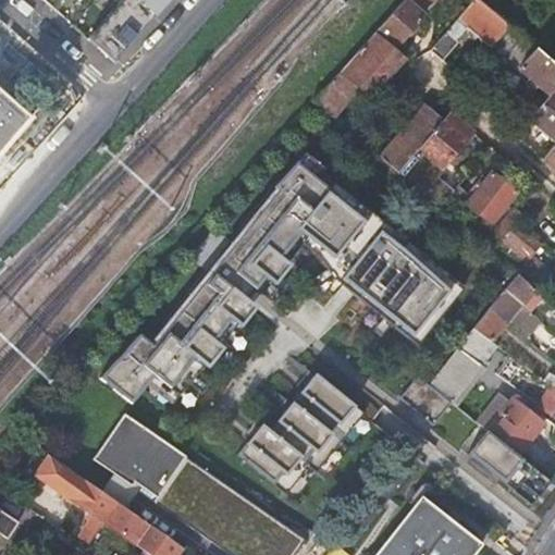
[(151,21),(158,13),(142,0),(121,0),(90,36),(116,59),(151,21)]
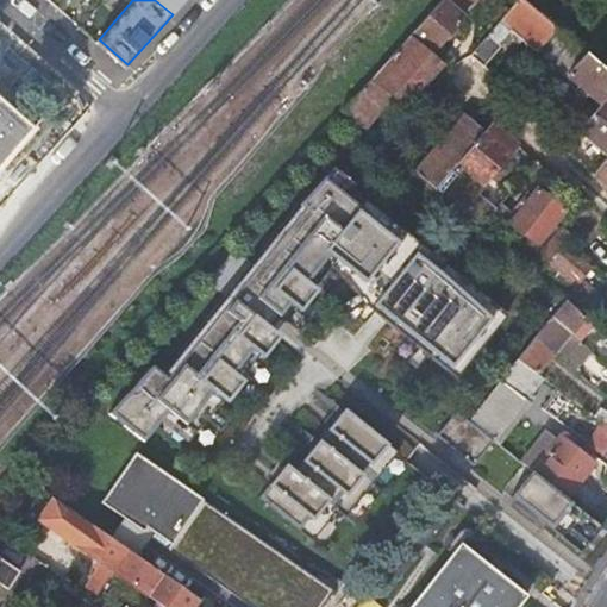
[(155,0),(173,14),(185,0),(155,0)]
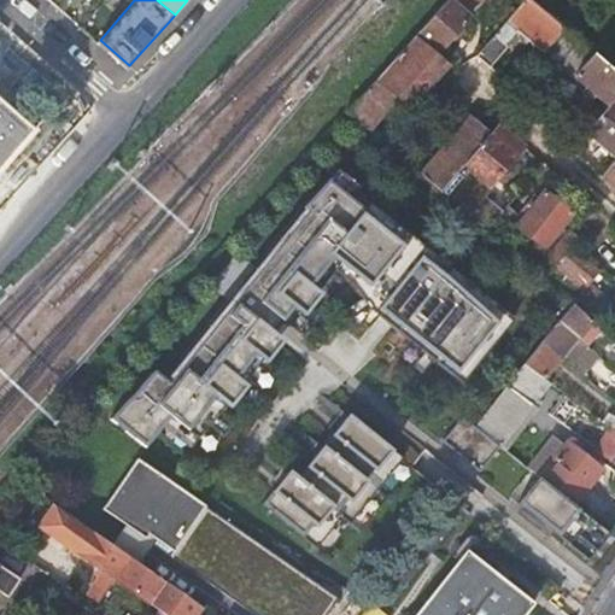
[(449,0),(420,33),(440,50),(475,12),(468,5),(472,0),(449,0)]
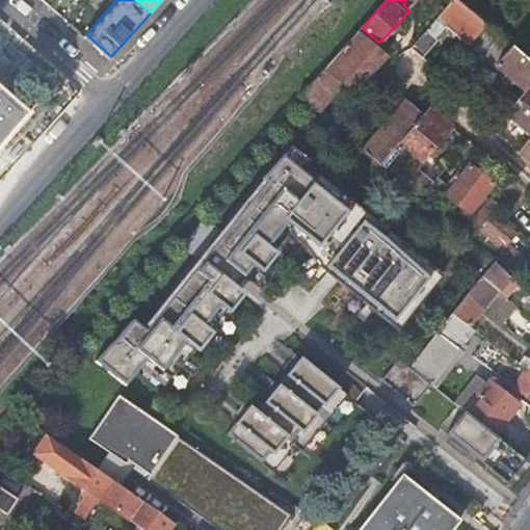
[(488,24),(460,0),(453,0),(413,46),(424,55),(436,41),(436,36),(447,24),(452,29),(449,33),(454,37),(457,33),(470,44),(488,24)]
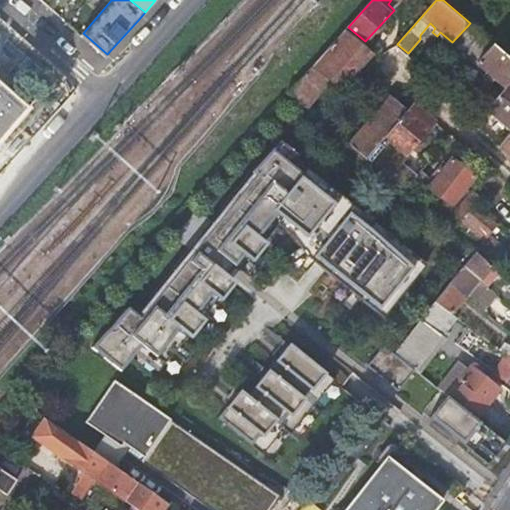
[(347,28),(290,91),(307,106),(322,90),(333,78),(342,86),(373,50),(347,28)]
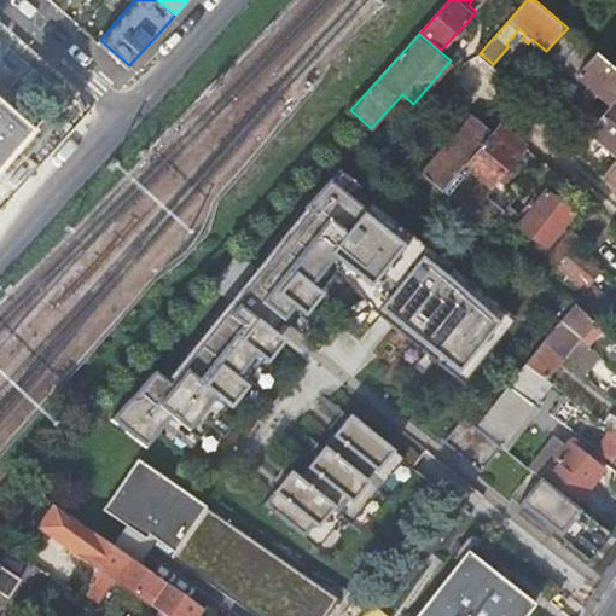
[(615,68),(581,39),(574,48),(563,60),(615,104),(615,68)]
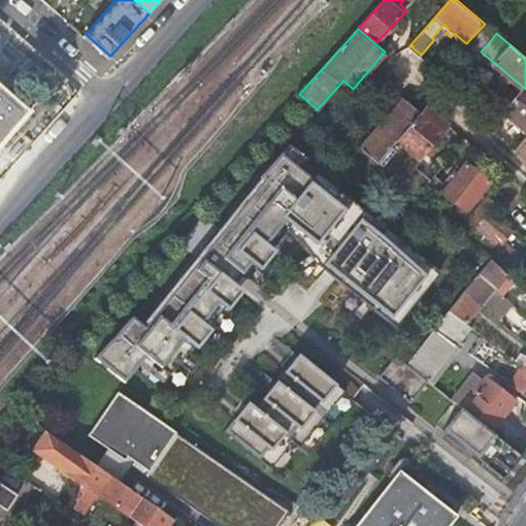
[(490,41),(484,35),(472,47),(480,54),(481,52),(490,41)]
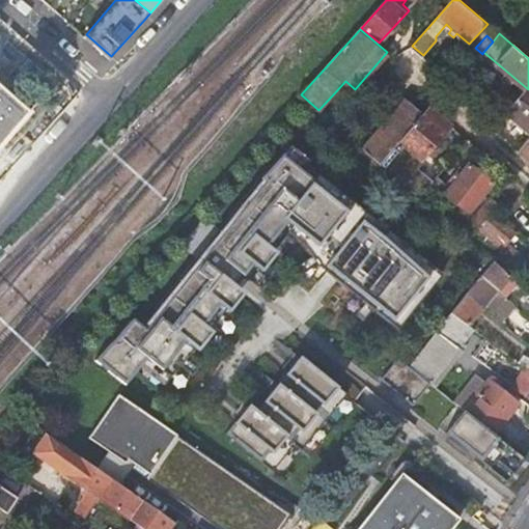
[(0,143),(32,108),(0,80),(0,143)]
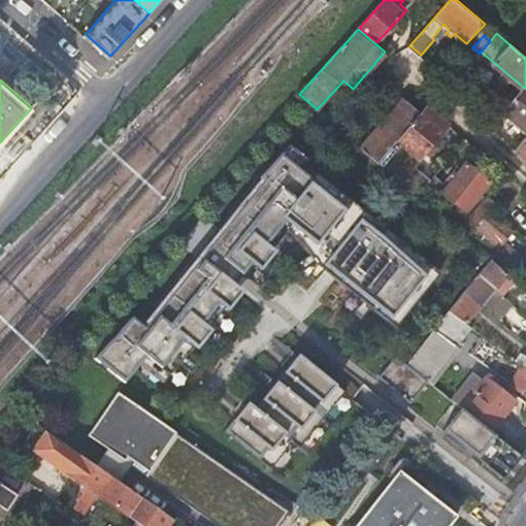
[(525,89),(504,112),(525,130),(525,89)]
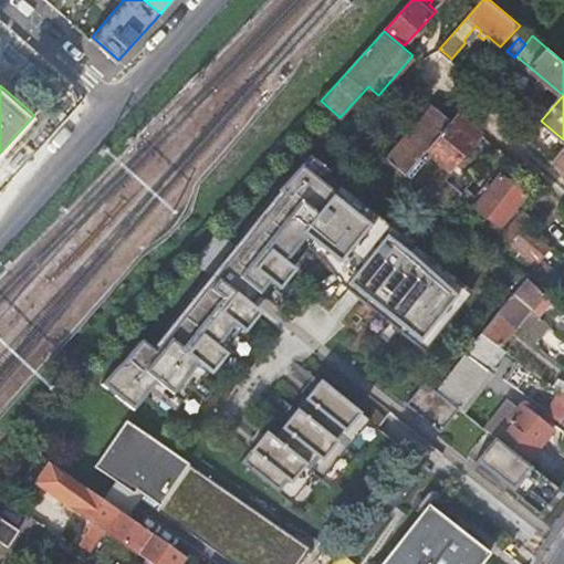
[(356,100),(340,117),(346,123),(362,105),(356,100)]
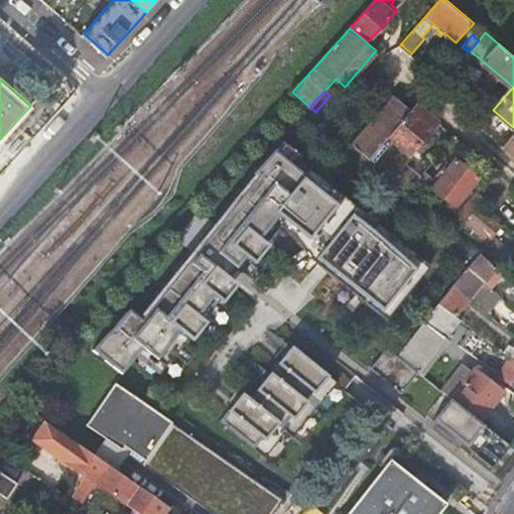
[(396,96),(356,146),(371,158),(390,136),(412,109),(396,96)]
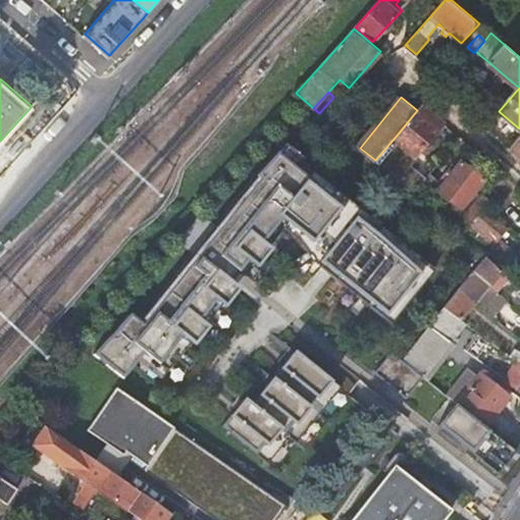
[(423,104),(417,110),(395,138),(375,160),(414,194),(425,179),(407,164),(444,121),(423,104)]
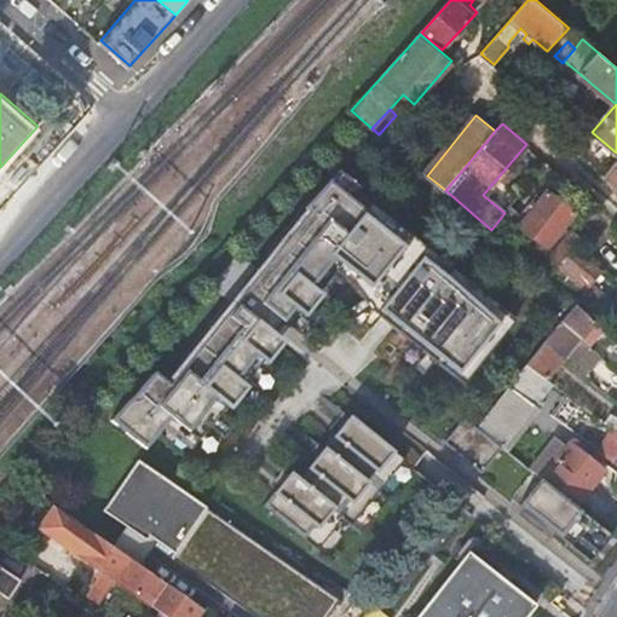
[(616,161),(606,174),(616,184),(616,161)]
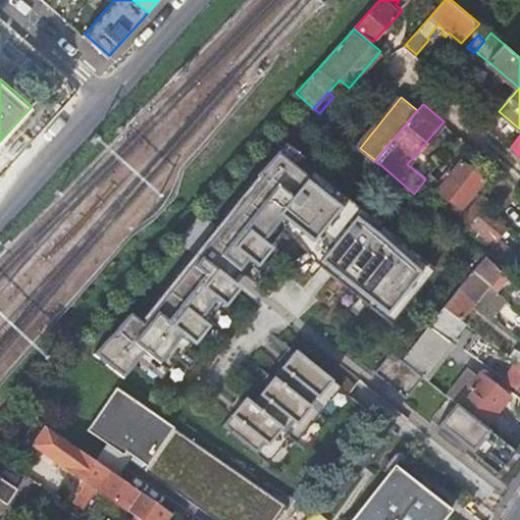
[(402,310),(436,268),(381,223),(375,230),(366,223),(371,216),(314,169),(309,176),(297,166),(302,160),(305,157),(287,142),(256,175),(257,175),(273,189),(264,201),(254,193),(209,247),(245,275),(254,264),(257,267),(272,248),(269,246),(284,226),(289,222),(302,232),(298,237),(314,260),(385,317),(396,305),(402,310)]
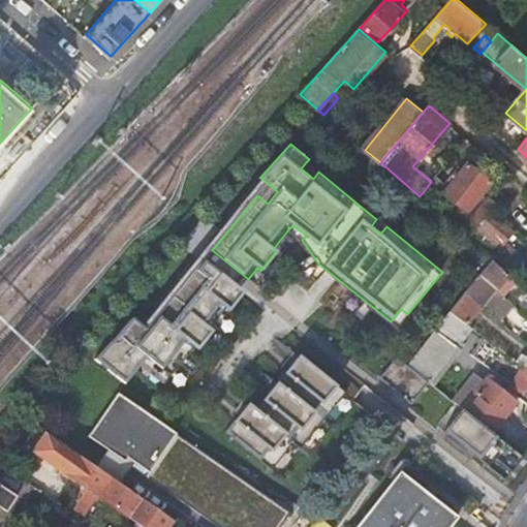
[(318,172),(306,162),(301,168),(313,179),(318,172)]
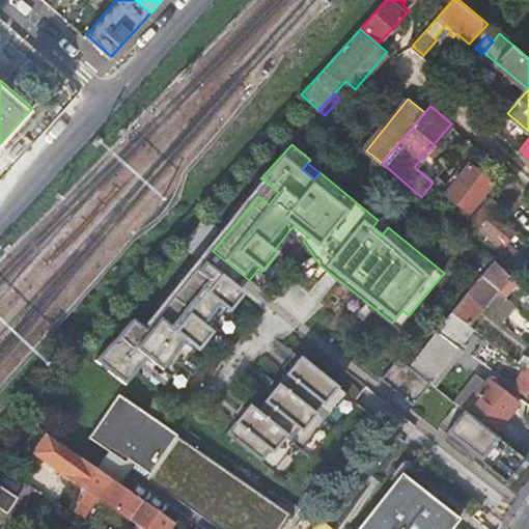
[(470,163),(446,194),(470,213),(494,183),(470,163)]
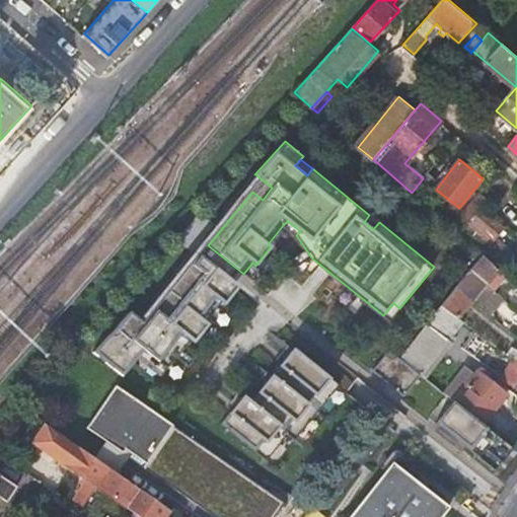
[(193,252),(139,319),(144,323),(201,254),(235,284),(243,274),(208,245),(252,192),(263,200),(272,188),(255,174),(216,224),(217,224),(194,252),(193,252)]
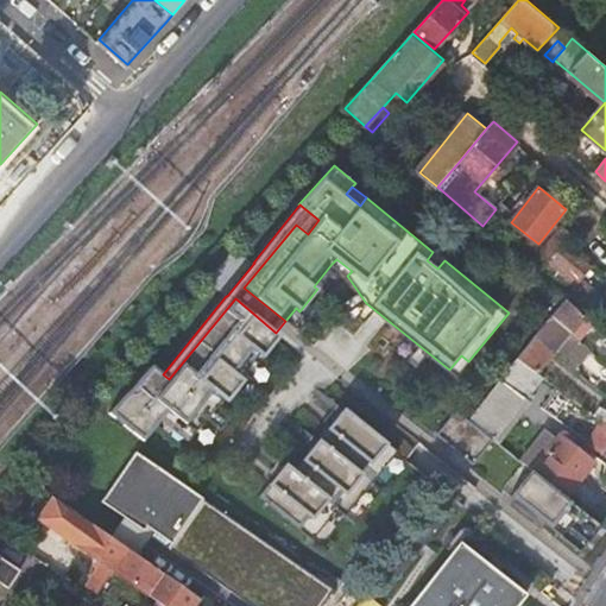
[(594,321),(597,323),(605,313),(605,298),(581,278),(592,267),(565,244),(574,234),(562,223),(528,265),(567,297),(594,321)]
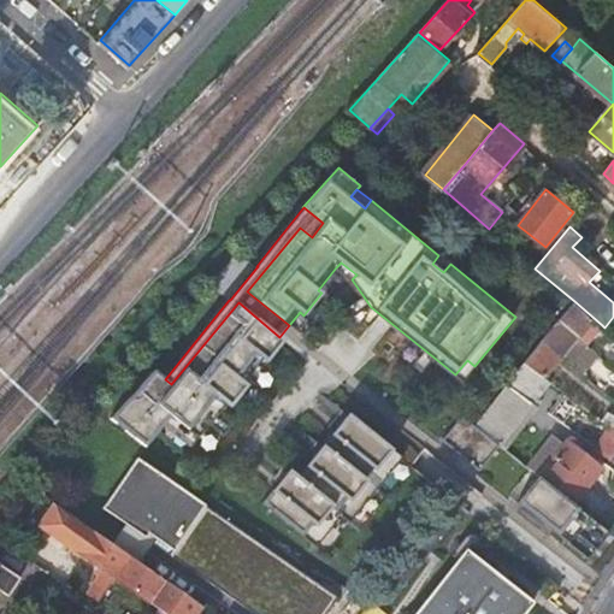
[(257,266),(238,251),(211,284),(229,300),(230,300),(258,266),(257,266)]
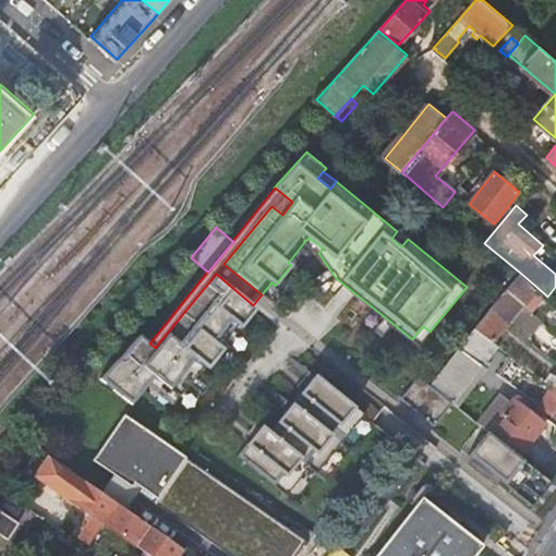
[(391,239),(401,246),(408,239),(411,234),(400,227),(397,231),(391,239)]
